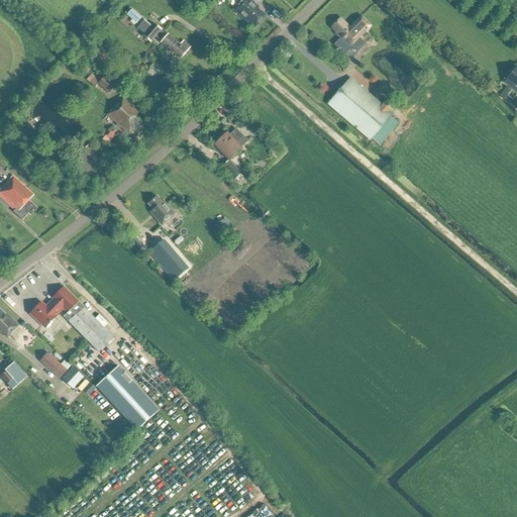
[(240,0),(232,10),(246,22),(247,21),(255,28),(267,16),(259,9),(260,8),(249,0),(240,0)]
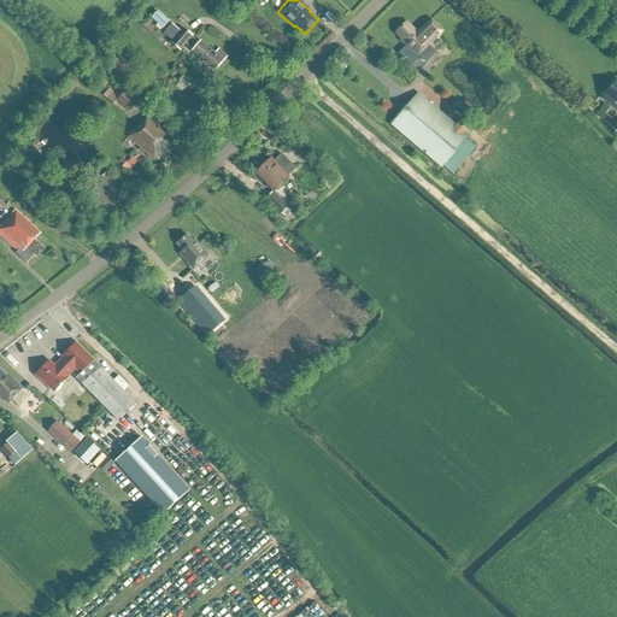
[(158,10),(151,17),(163,28),(170,21),(158,10)]
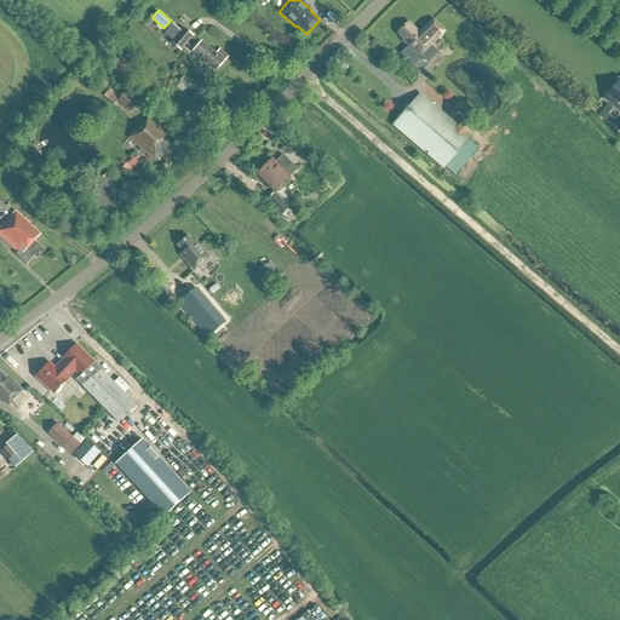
[(445,32),(432,21),(422,32),(420,32),(419,34),(408,23),(397,33),(403,39),(402,40),(407,46),(400,53),(412,65),(432,44),(445,32)]
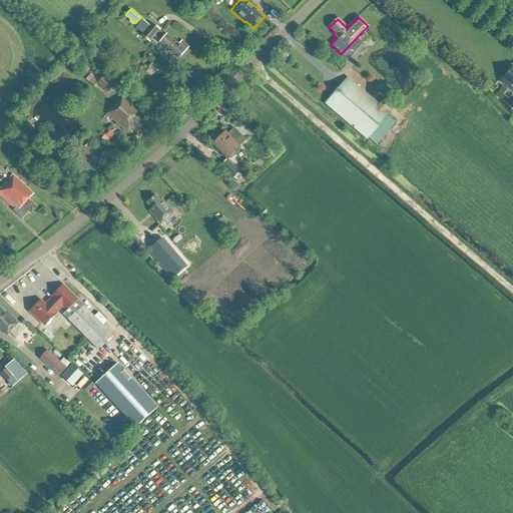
[(143,19),(136,27),(143,33),(141,35),(150,42),(154,37),(159,42),(178,59),(189,47),(181,41),(178,45),(166,34),(166,35),(165,36),(159,31),(160,30),(151,23),(149,25),(143,19)]
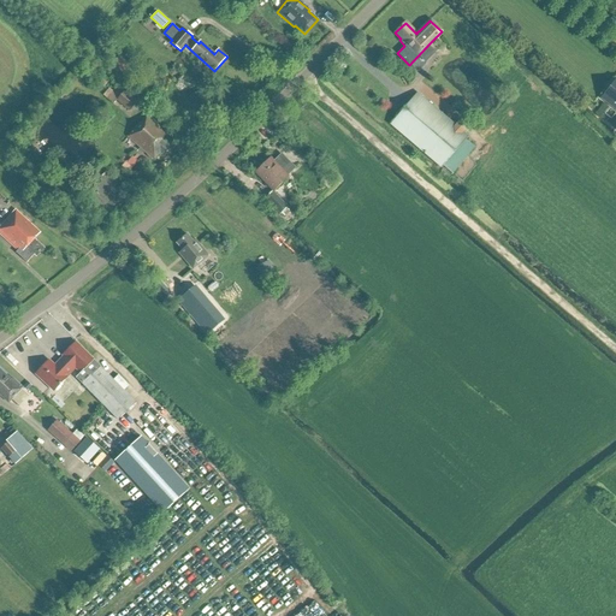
[(126,72),(132,63),(118,54),(112,64),(126,72)]
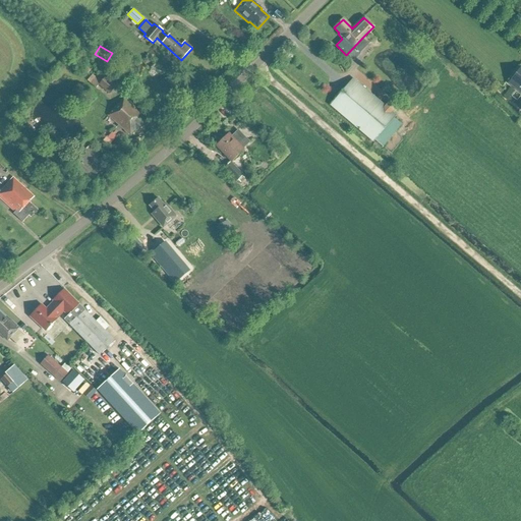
[(93,67),(87,62),(81,69),(88,74),(93,67)]
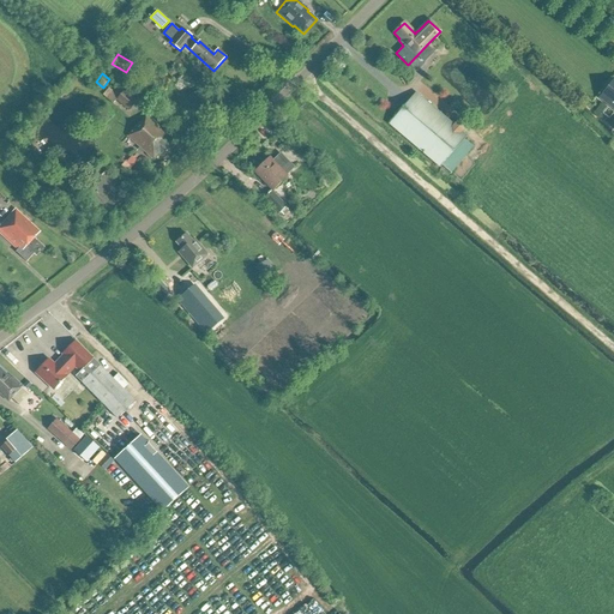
[(613,79),(600,98),(613,109),(613,79)]
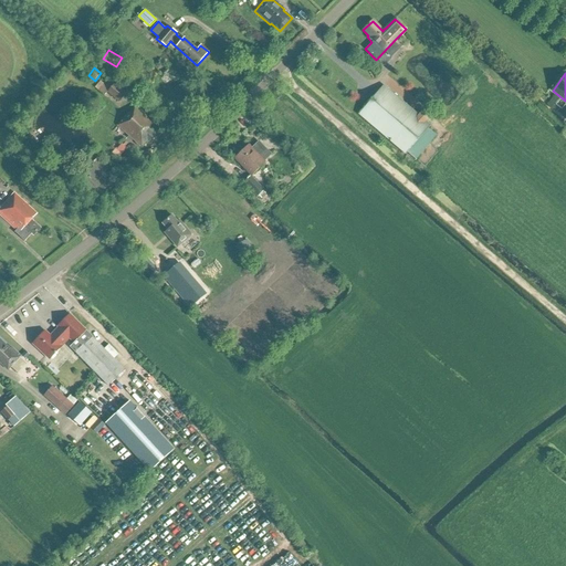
[(114,83),(109,79),(98,91),(104,96),(107,92),(118,102),(127,93),(115,82),(114,83)]
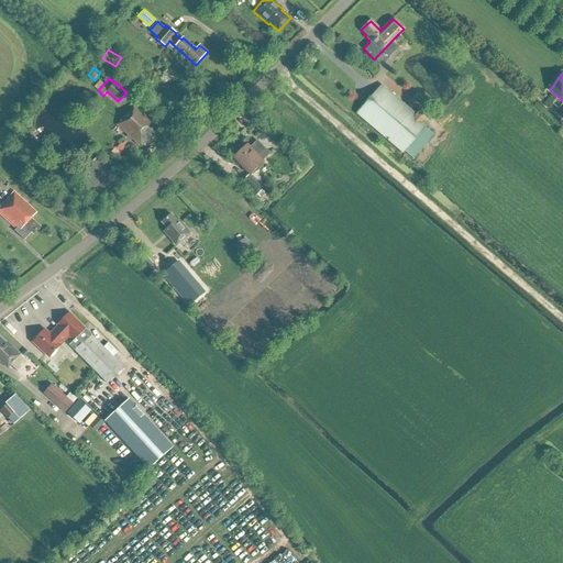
[(434,135),(426,128),(429,123),(381,85),(357,114),(415,159),(434,135)]
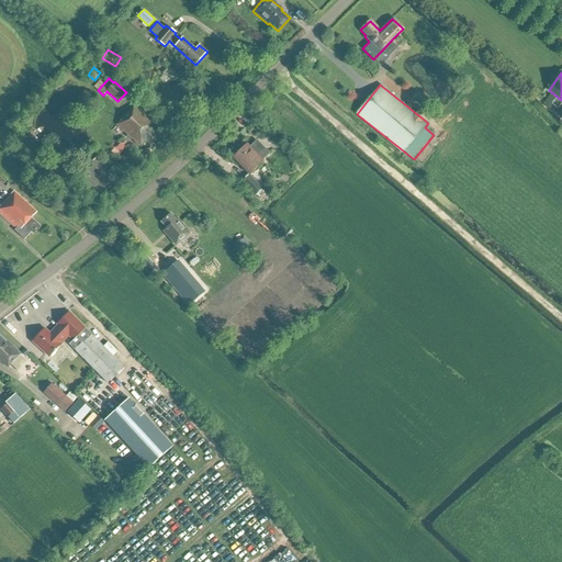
[(149,143),(156,136),(147,128),(153,122),(134,105),(116,125),(139,146),(146,139),(149,143)]
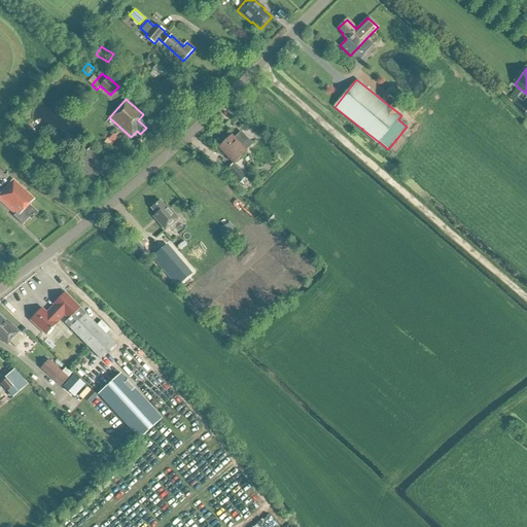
[(110,146),(118,139),(113,134),(106,142),(110,146)]
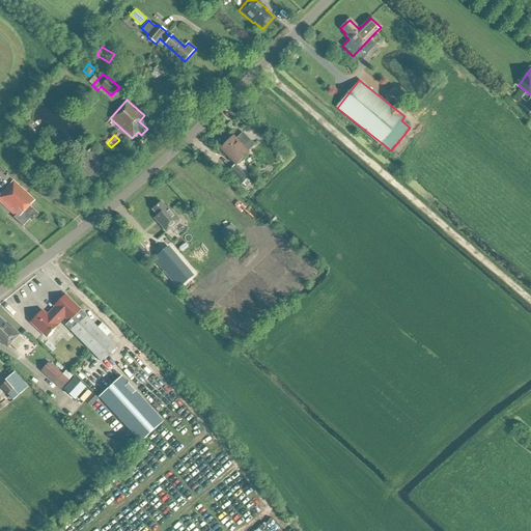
[(239,162),(248,152),(243,147),(244,147),(233,137),(220,149),(230,159),(232,157),(239,162)]
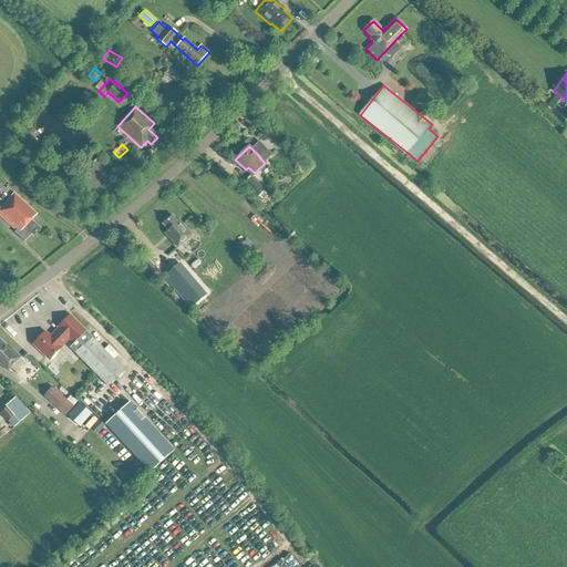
[(41,160),(34,167),(45,177),(52,184),(60,177),(52,171),(41,160)]
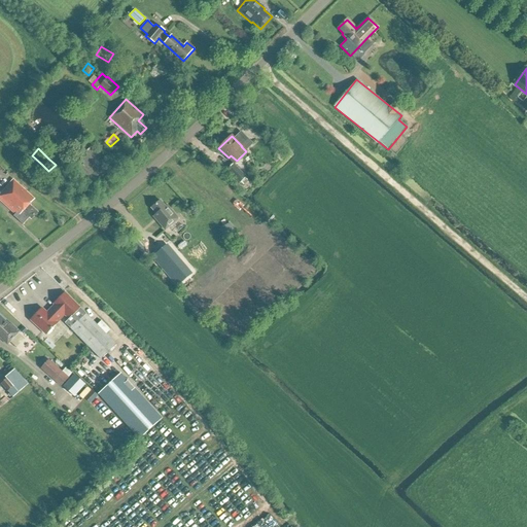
[(239,182),(245,176),(233,164),(226,169),(239,182)]
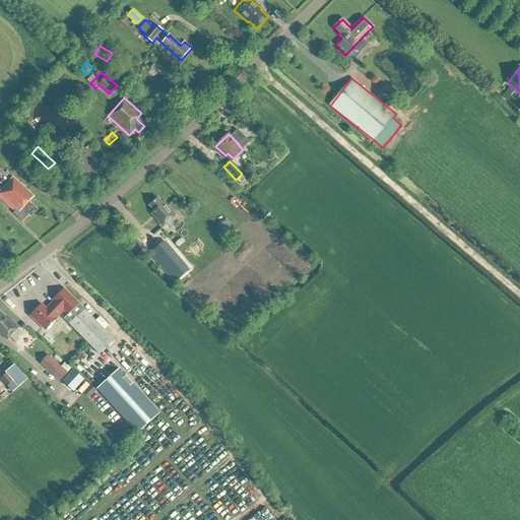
[(30,216),(37,210),(28,202),(34,196),(12,177),(0,190),(0,197),(15,211),(13,213),(22,221),(28,214),(30,216)]
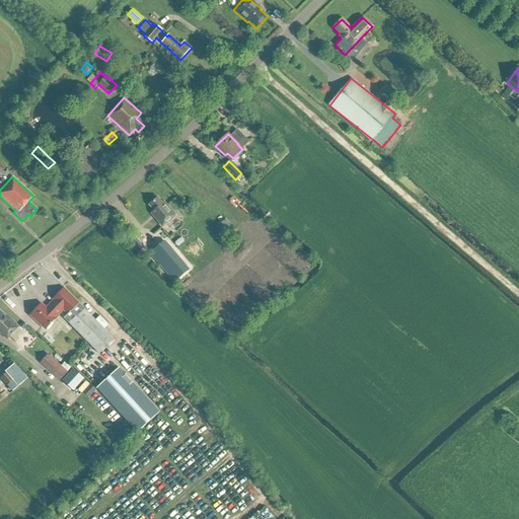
[(175,216),(164,203),(162,204),(157,198),(149,205),(154,211),(151,214),(162,227),(175,216)]
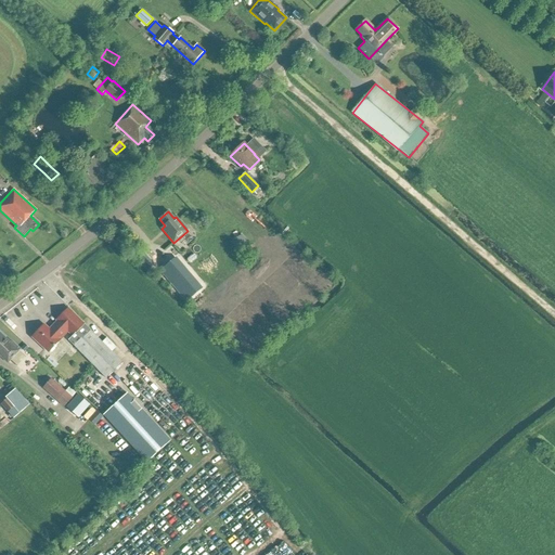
[(233,239),(240,248),(249,243),(243,233),(233,239)]
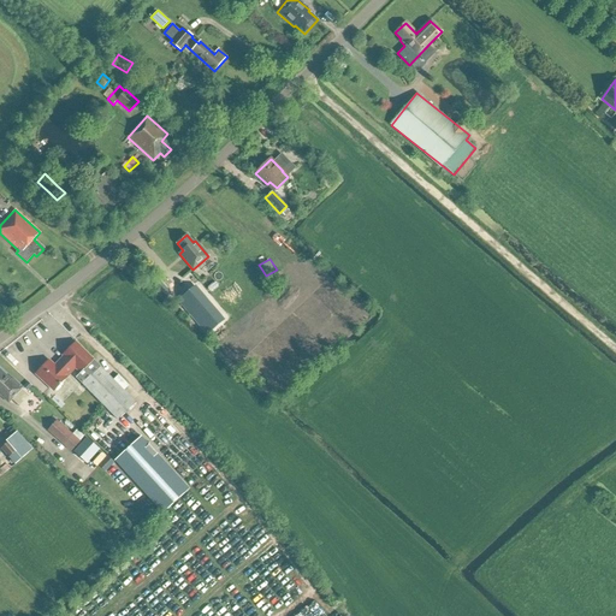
[(170,292),(163,284),(158,288),(165,296),(170,292)]
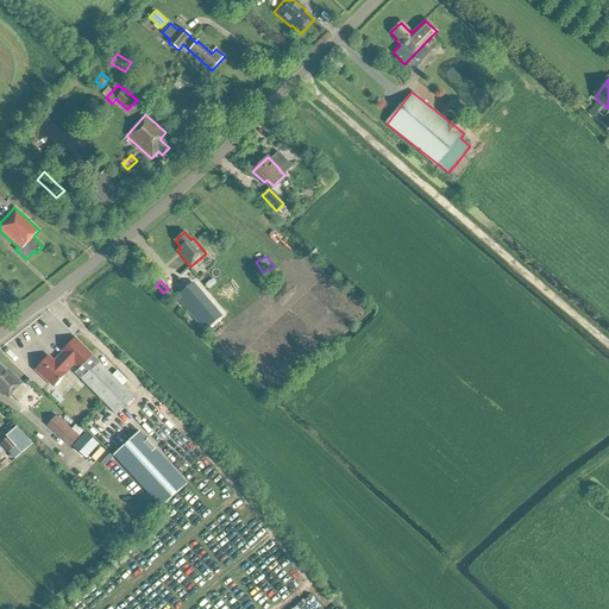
[(192,284),(176,297),(205,331),(220,318),(192,284)]
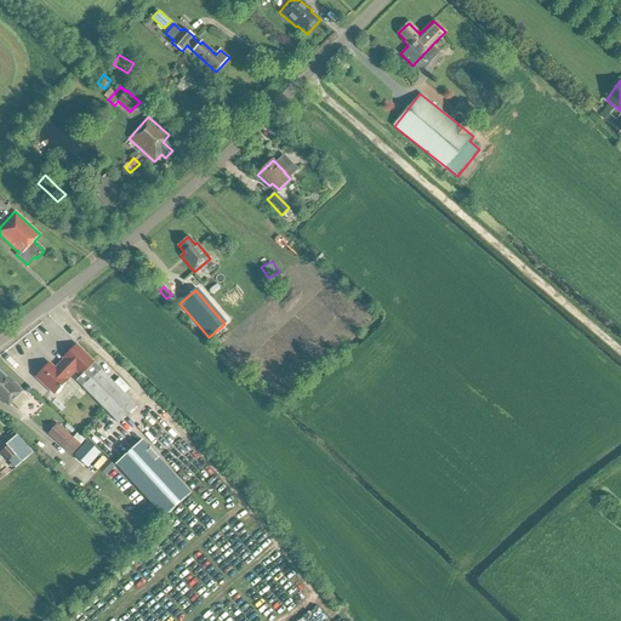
[(49,364),(36,377),(55,394),(75,372),(80,377),(95,363),(78,346),(67,355),(63,360),(55,369),(49,364)]
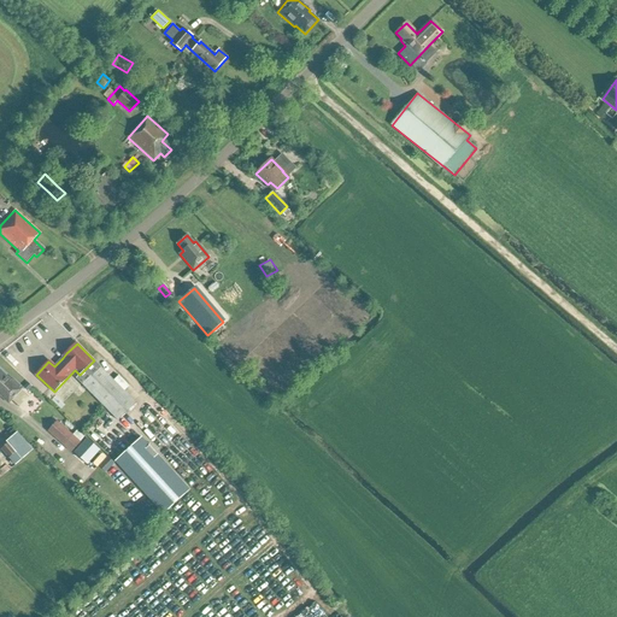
[(80,375),(76,378),(118,421),(136,403),(124,392),(113,381),(94,360),(80,375)]
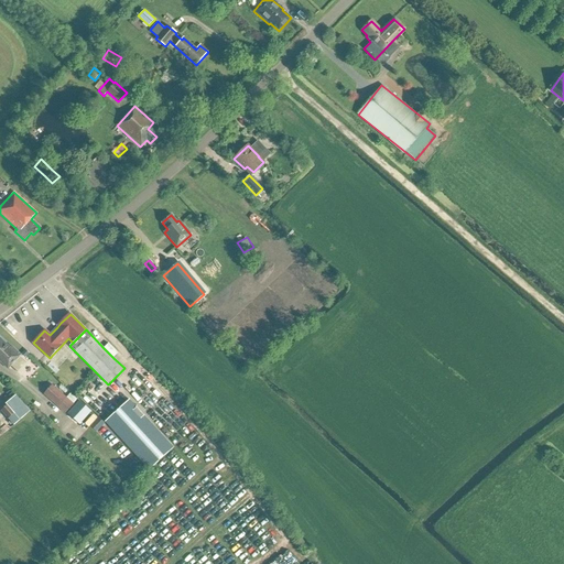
[(9,348),(0,338),(0,358),(1,357),(10,366),(20,355),(11,346),(9,348)]
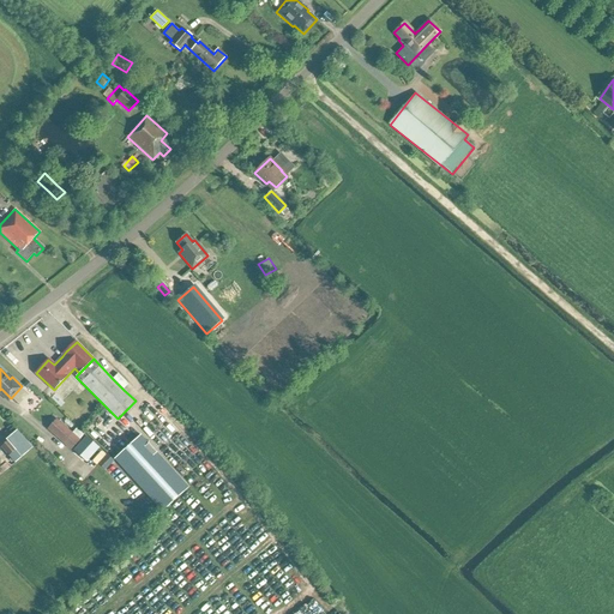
[(113,379),(124,390),(128,385),(118,374),(113,379)]
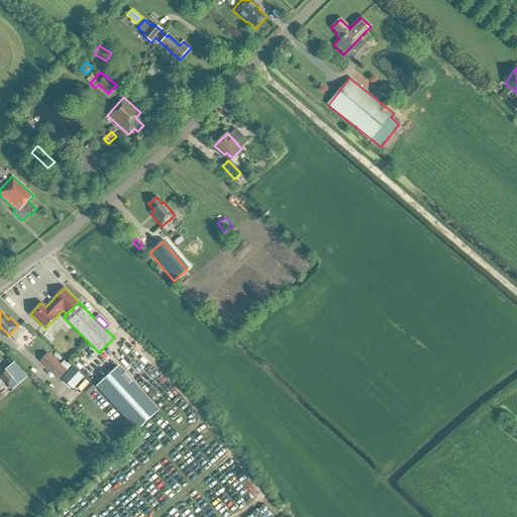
[(60,380),(68,371),(47,352),(39,362),(60,380)]
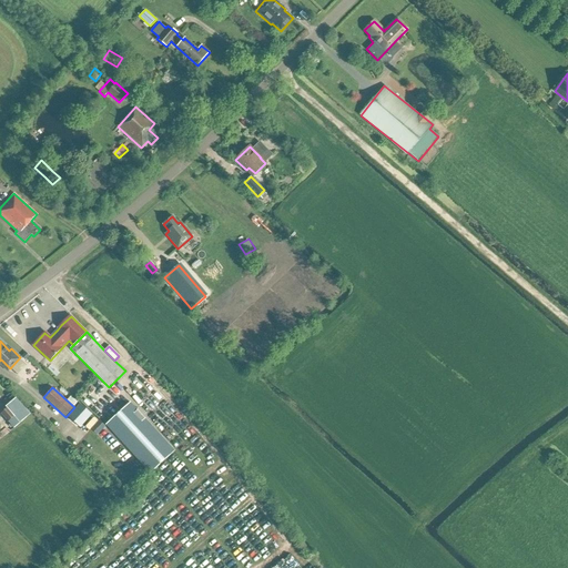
[(151,475),(175,452),(130,403),(105,426),(151,475)]
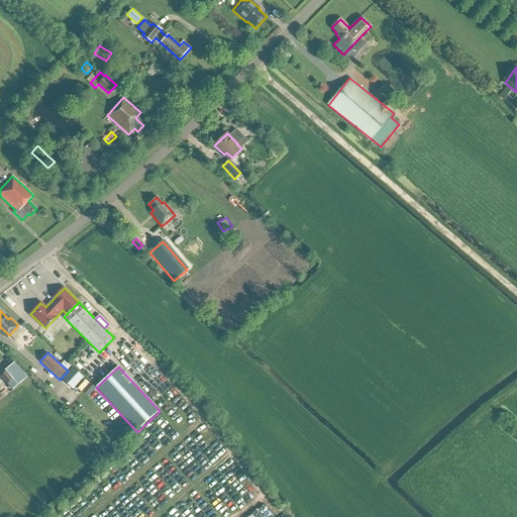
[(69,372),(61,381),(68,386),(73,391),(84,379),(72,368),(69,372)]
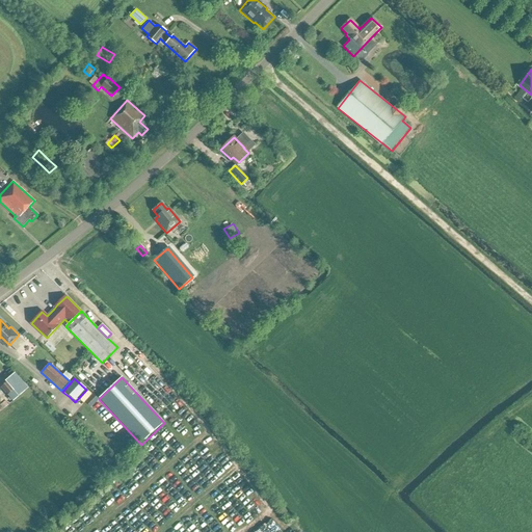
[(7,395),(14,391),(6,382),(0,388),(7,395)]
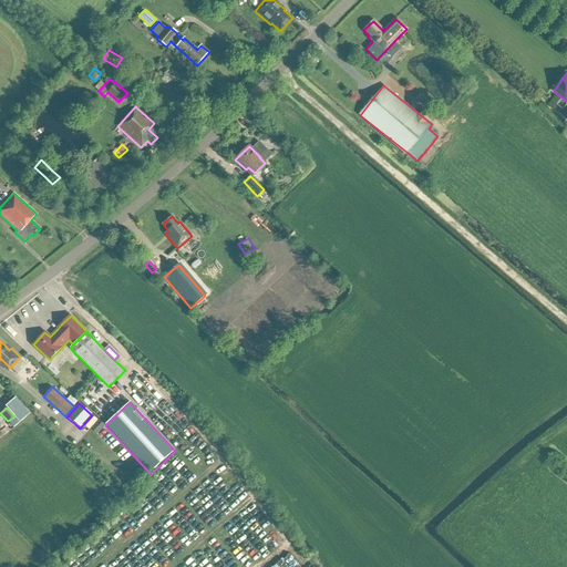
[(105,426),(99,420),(90,429),(96,435),(105,426)]
